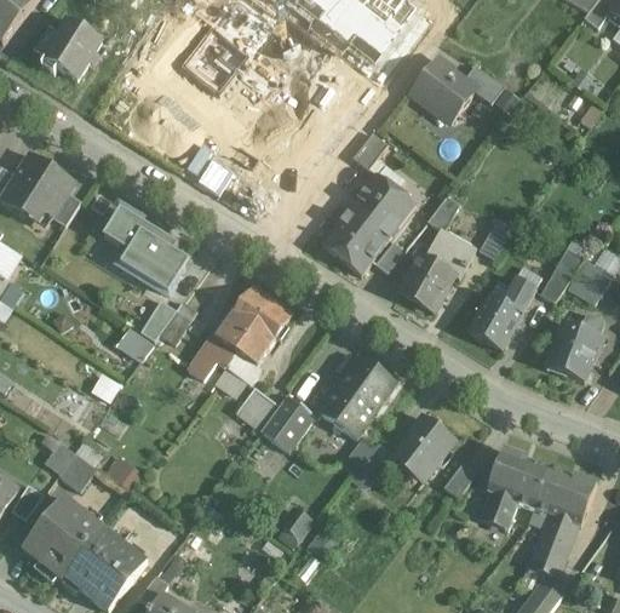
[(0,0),(0,39),(3,41),(36,0),(0,0)]
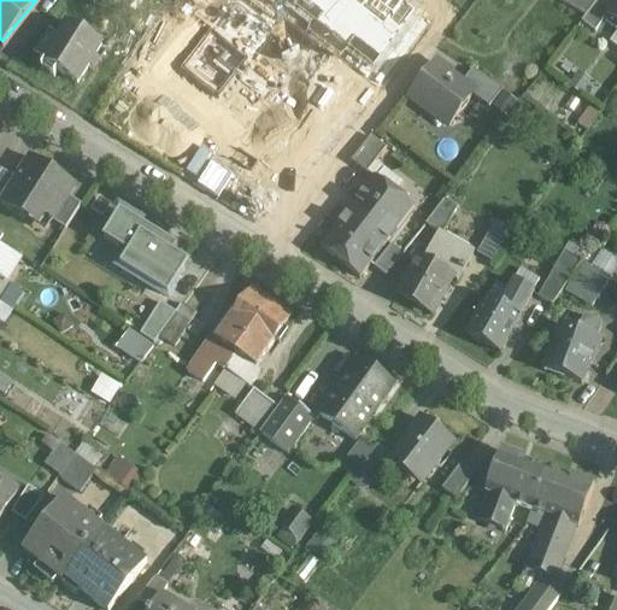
[(564,0),(585,12),(594,0),(564,0)]
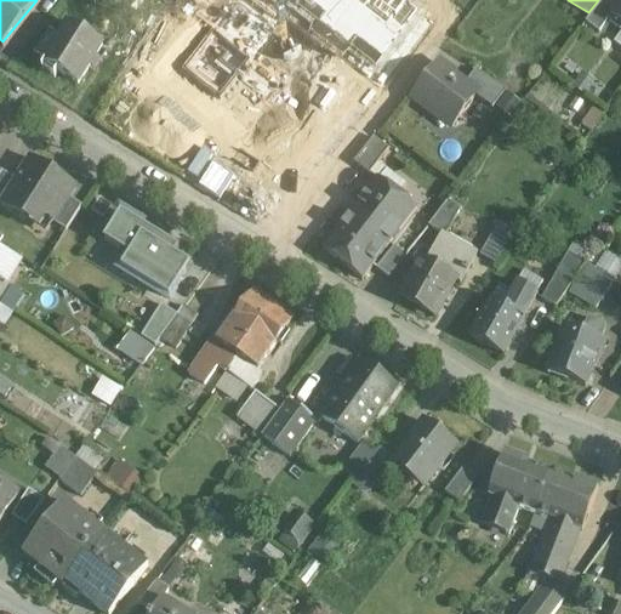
[(588,12),(585,18),(598,28),(610,12),(609,11),(615,4),(610,0),(598,0),(588,12)]
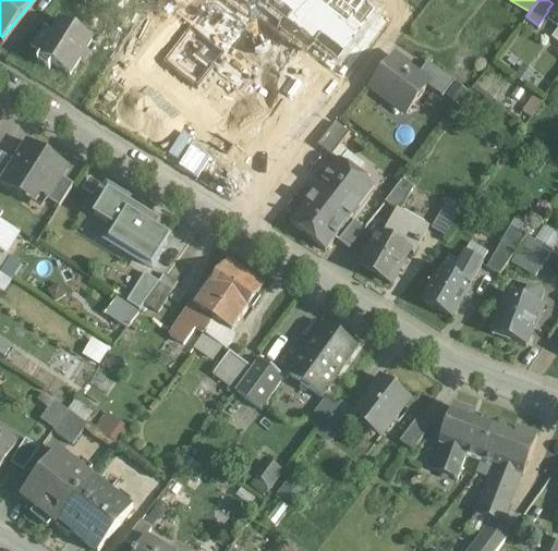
[(554,0),(553,3),(547,10),(548,11),(557,17),(557,0),(554,0)]
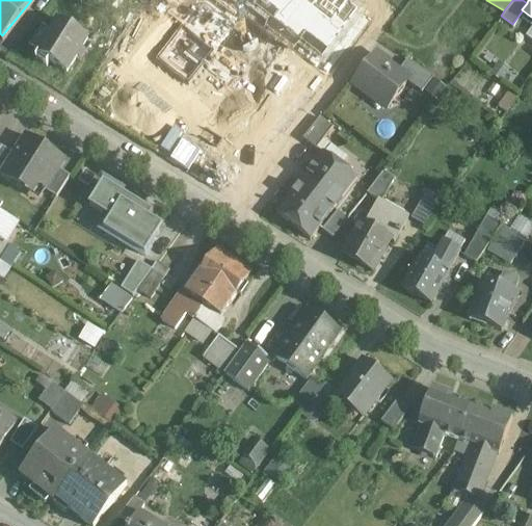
[(87,33),(57,15),(35,49),(67,68),(87,33)]
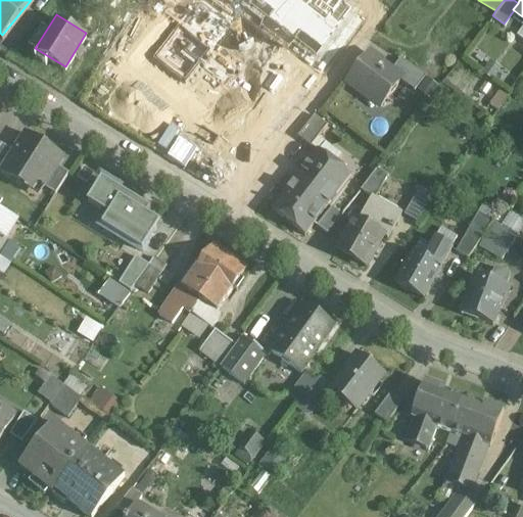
[(437,61),(422,51),(417,60),(432,69),(437,61)]
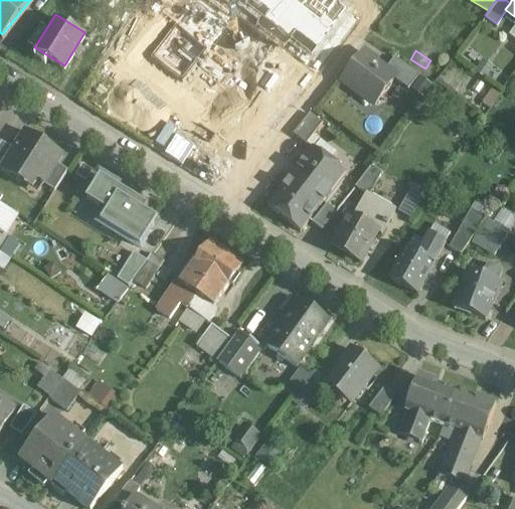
[(384,68),(362,51),(342,76),(374,102),(394,76),(394,75),(384,68)]
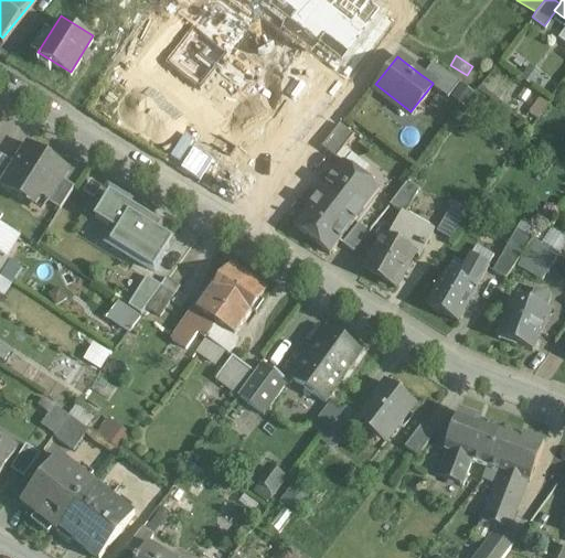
[(460,79),(432,61),(422,75),(433,83),(433,84),(447,95),(460,79)]
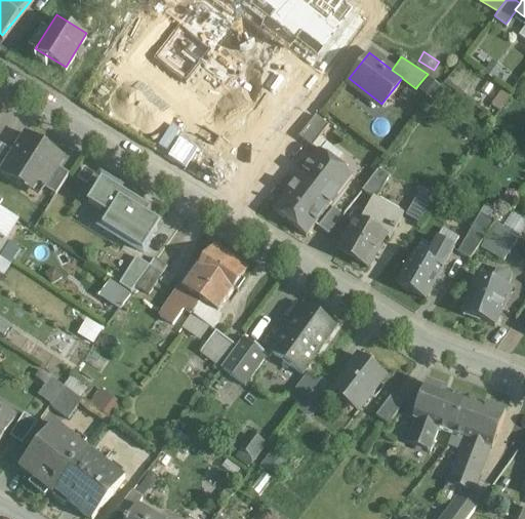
[(503,84),(491,102),(499,107),(512,90),(503,84)]
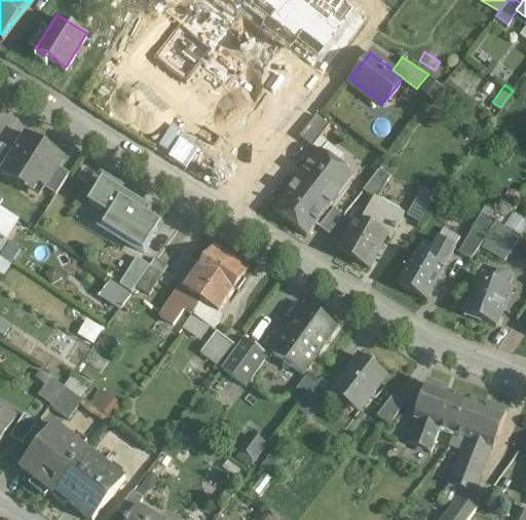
[(315,113),(299,134),(312,144),(329,122),(315,113)]
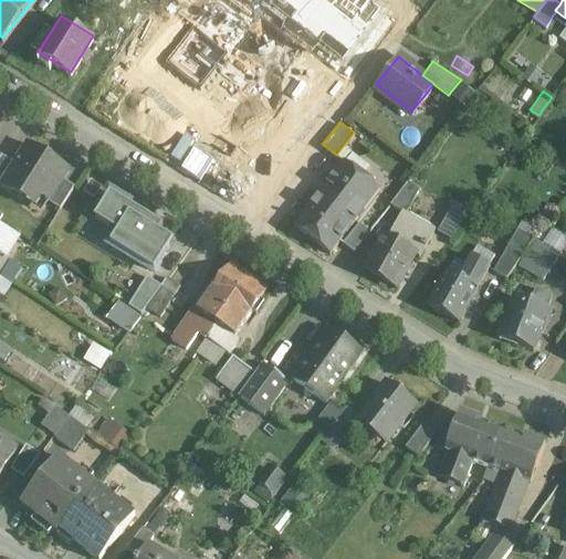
[(71,166),(27,137),(12,159),(0,177),(0,182),(42,210),(51,198),(63,177),(71,166)]
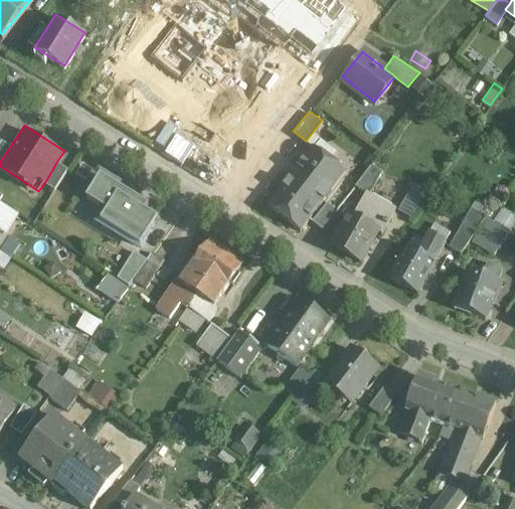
[(0,161),(11,145),(4,140),(0,147),(0,161)]
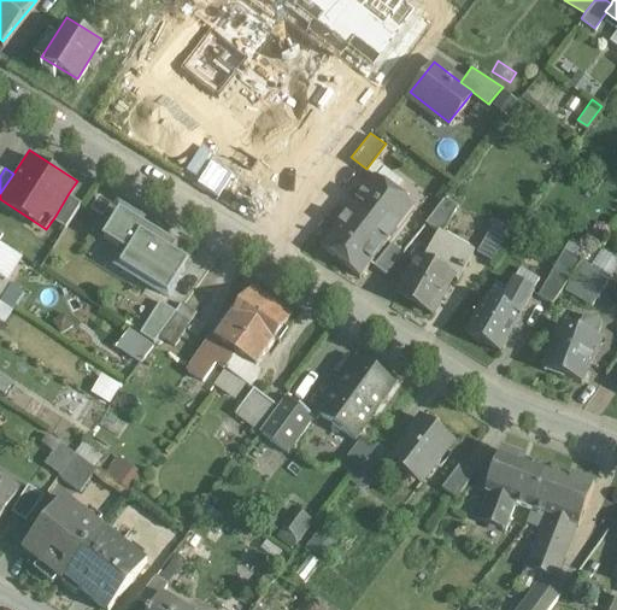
[(413,201),(374,172),(347,207),(387,238),(413,201)]
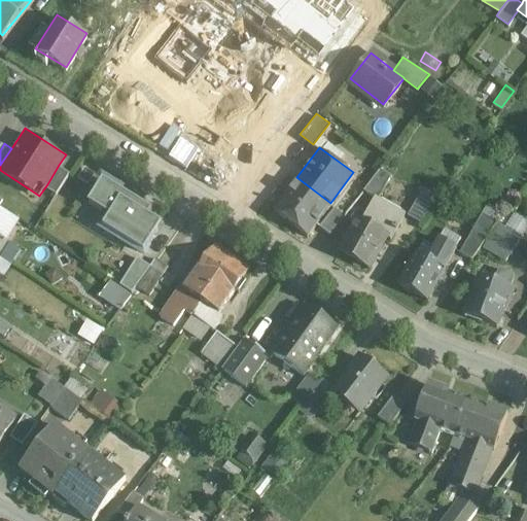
[(59,165),(47,184),(56,189),(68,171),(59,165)]
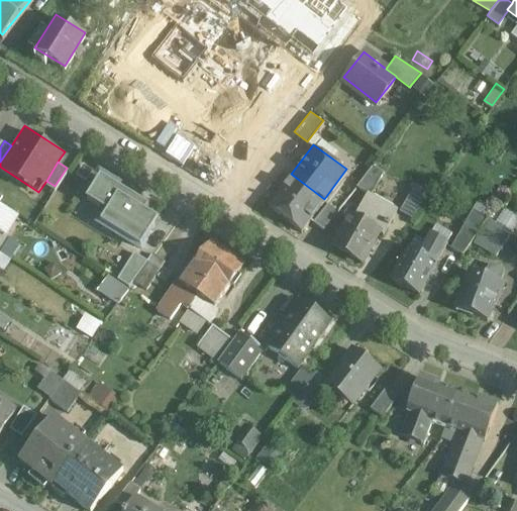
[(372,164),(355,185),(367,191),(368,190),(371,192),(384,170),(372,164)]
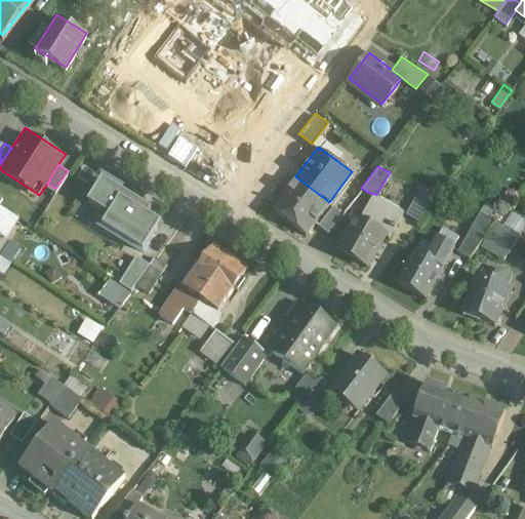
[(147,212),(151,206),(102,175),(87,198),(109,211),(102,223),(143,248),(160,221),(147,212)]
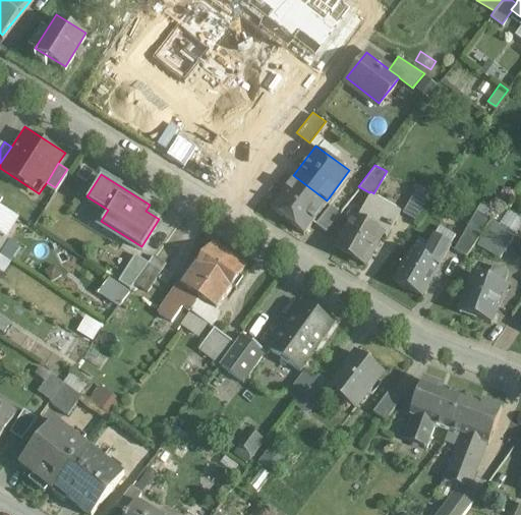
[(327,201),(293,175),(270,206),(303,231),(327,201)]
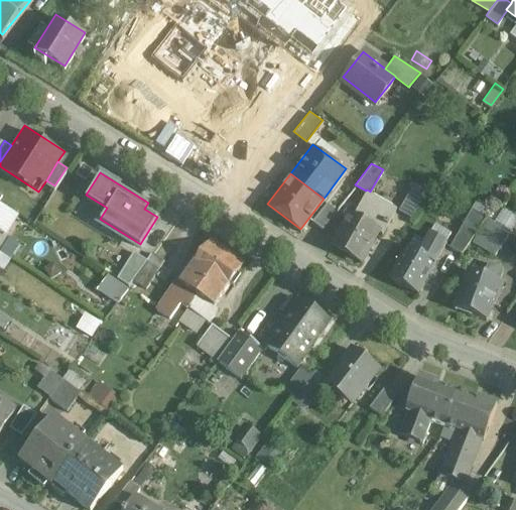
[(366,190),(353,214),(349,212),(332,242),(361,259),(377,229),(382,232),(396,207),(370,192),(367,189),(366,190)]
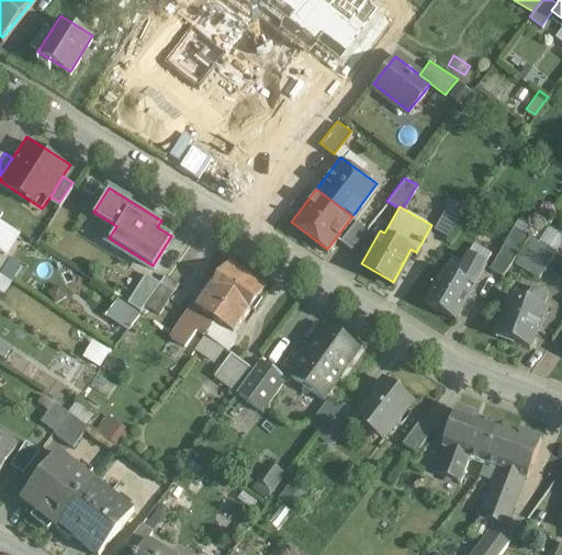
[(355,219),(340,238),(350,247),(366,227),(355,219)]
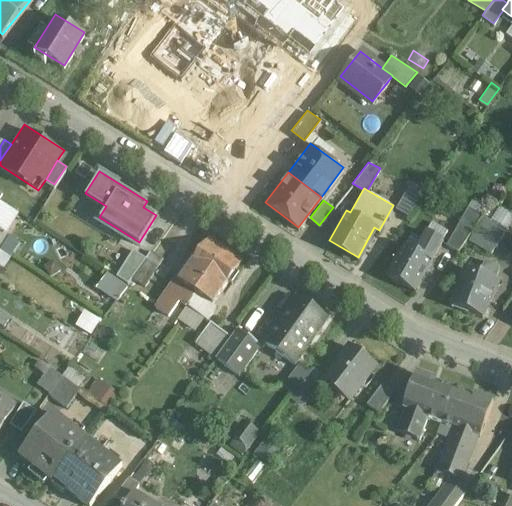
[(467,205),(446,243),(457,249),(482,213),(467,205)]
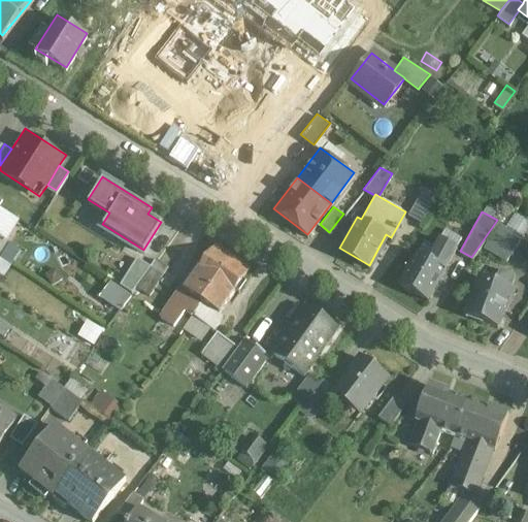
[(522,234),(500,221),(484,246),(505,259),(522,234)]
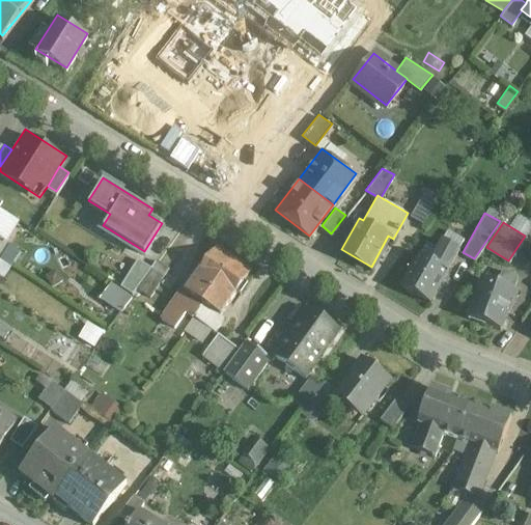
[(0,254),(9,241),(0,233),(0,254)]
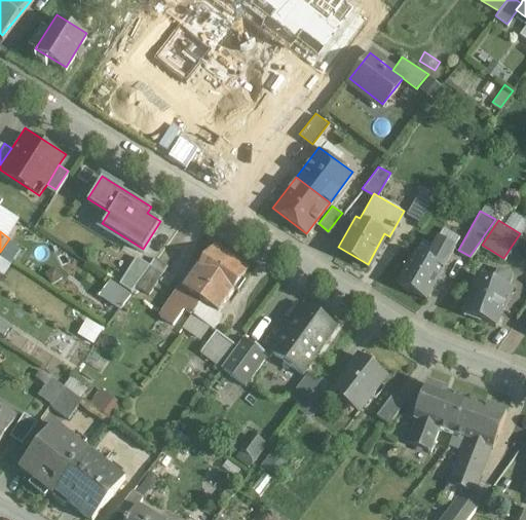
[(427,256),(415,249),(397,281),(426,297),(444,266),(443,265),(455,245),(439,235),(427,256)]
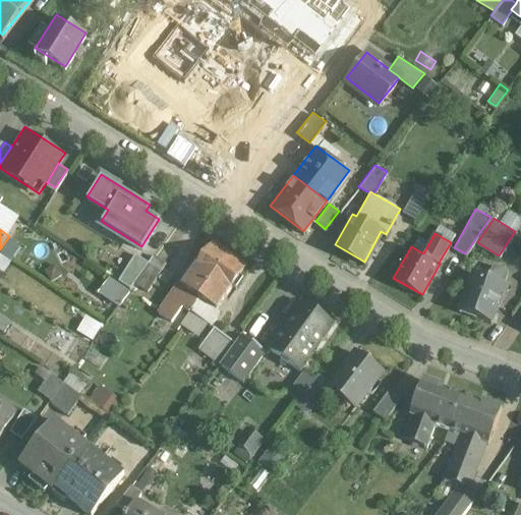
[(213,239),(182,283),(178,280),(169,294),(189,308),(189,307),(229,250),(213,239)]
